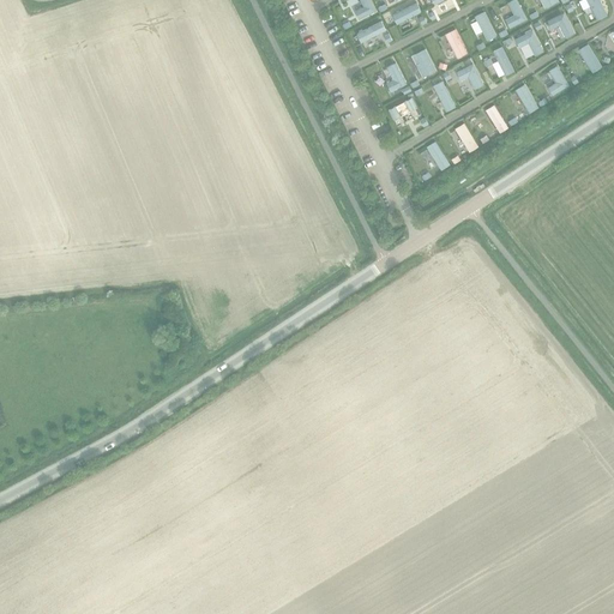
[(375,11),(369,0),(359,0),(362,6),(354,11),(359,19),(375,11)]
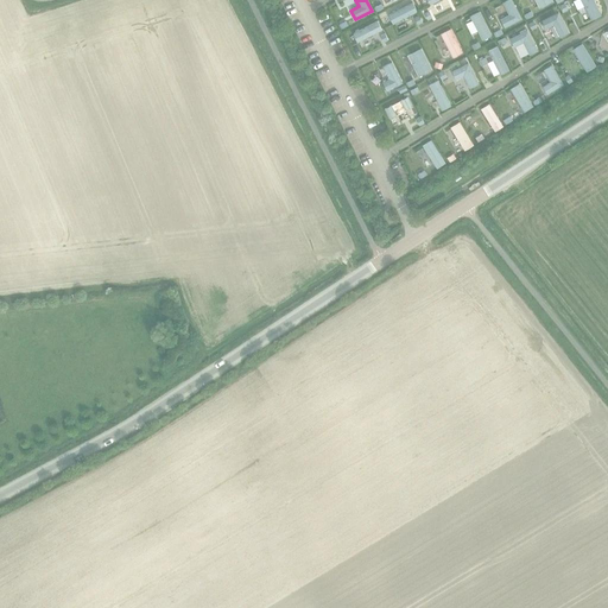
[(521,19),(511,0),(505,0),(502,2),(508,14),(500,19),(505,27),(521,19)]
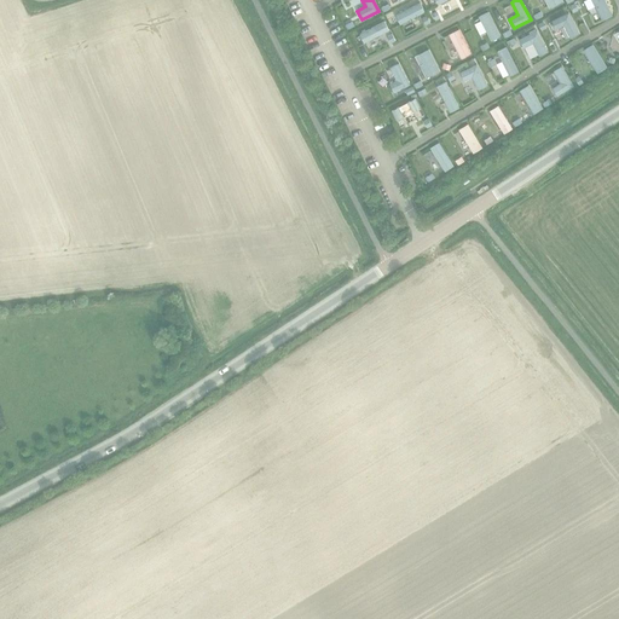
[(603,0),(591,0),(602,21),(612,16),(603,0)]
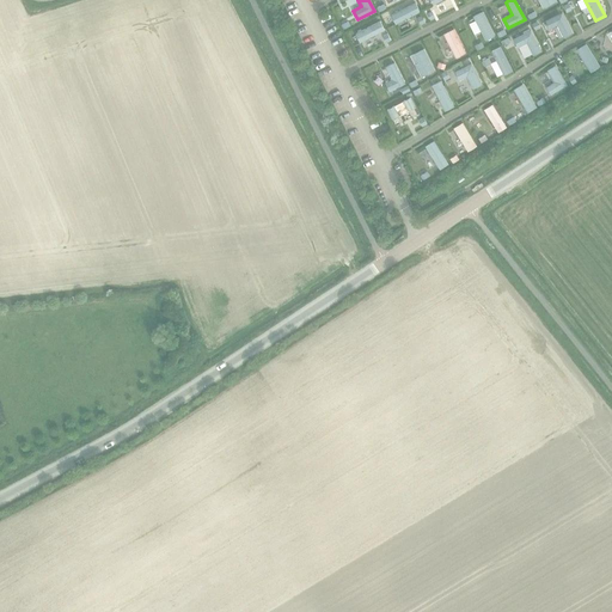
[(391,14),(395,24),(420,12),(415,2),(391,14)]
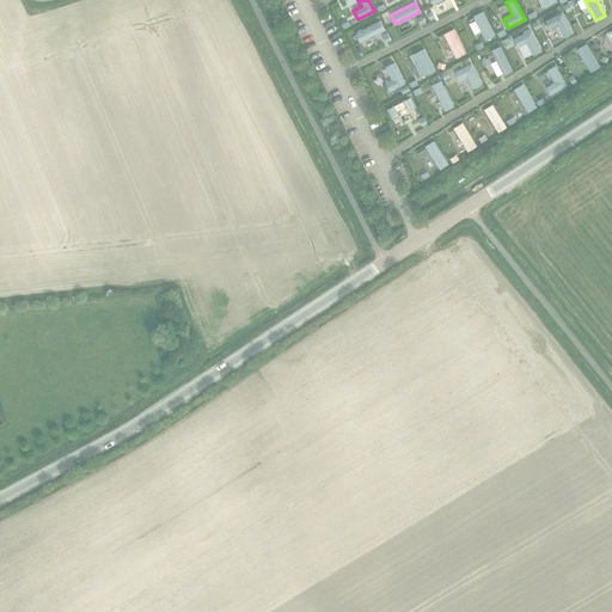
[(485,41),(494,36),(482,11),(472,16),(485,41)]
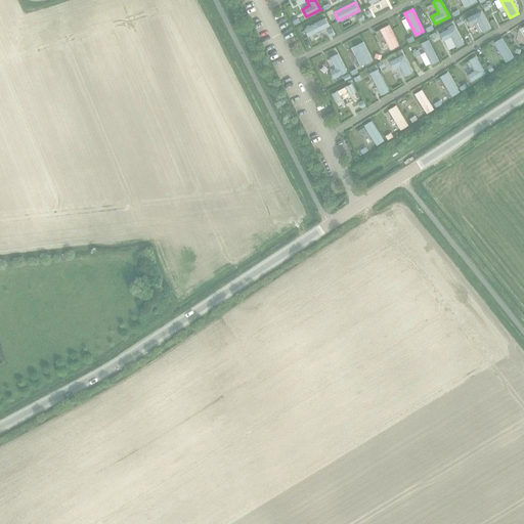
[(481,10),(467,17),(470,25),(477,22),(482,32),(490,28),(481,10)]
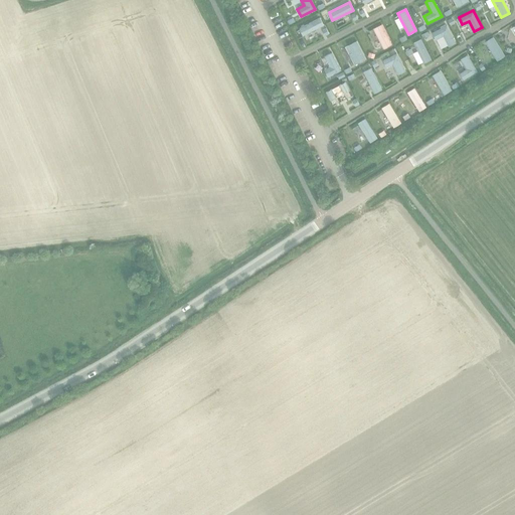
[(320,17),(299,28),(303,36),(323,25),(320,17)]
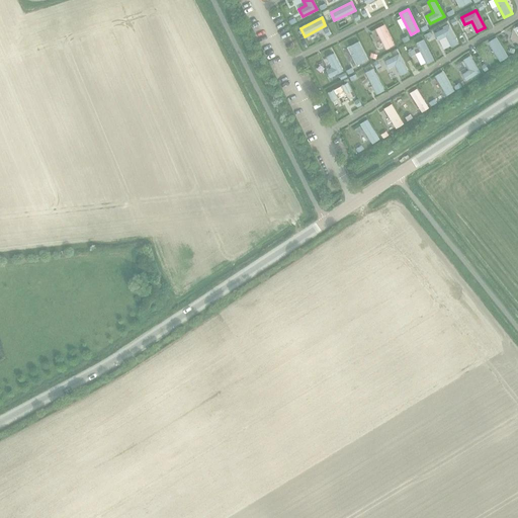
[(395,45),(383,24),(374,28),(385,49),(395,45)]
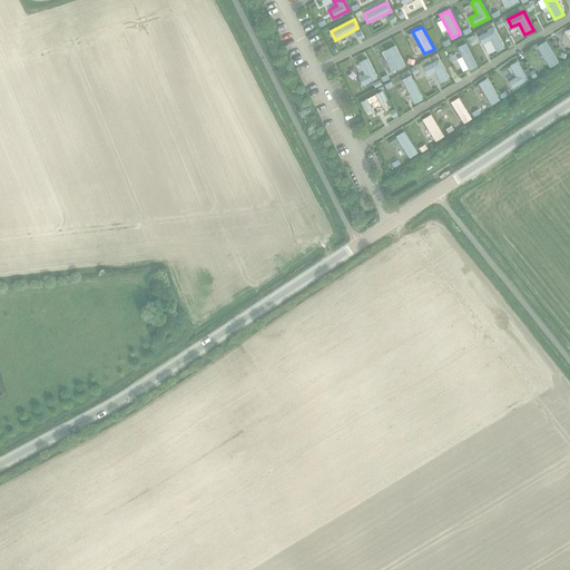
[(495,51),(504,47),(494,28),(478,36),(481,43),(490,40),(495,51)]
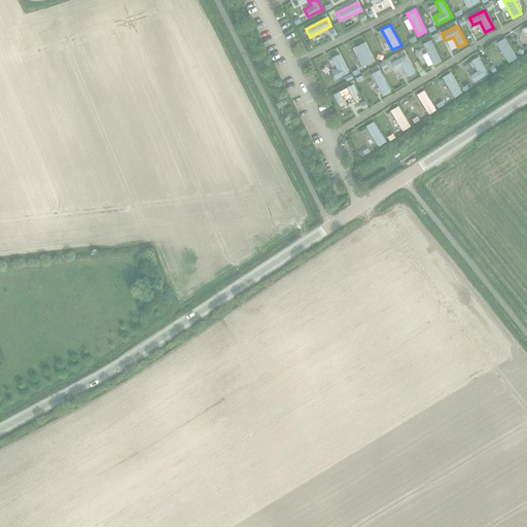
[(508,63),(517,58),(504,37),(496,42),(508,63)]
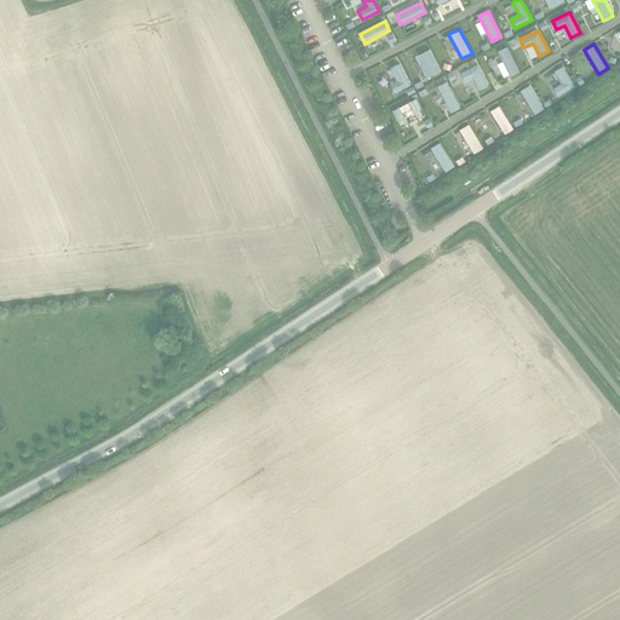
[(506,47),(498,52),(510,76),(520,72),(506,47)]
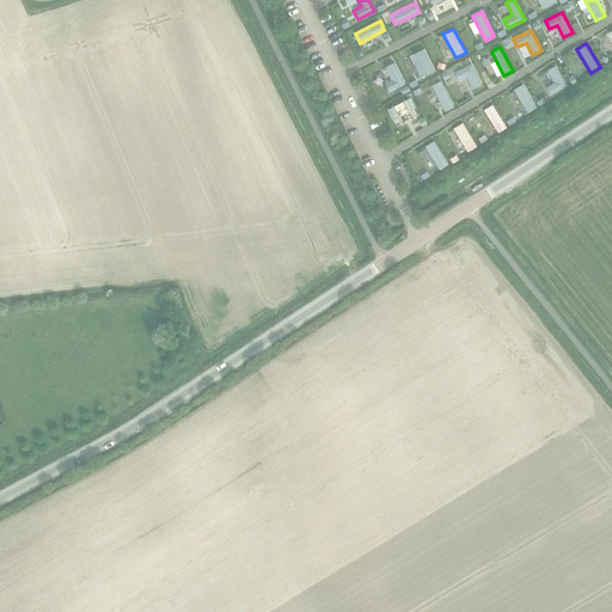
[(434,69),(423,48),(414,53),(418,62),(414,63),(421,77),(434,69)]
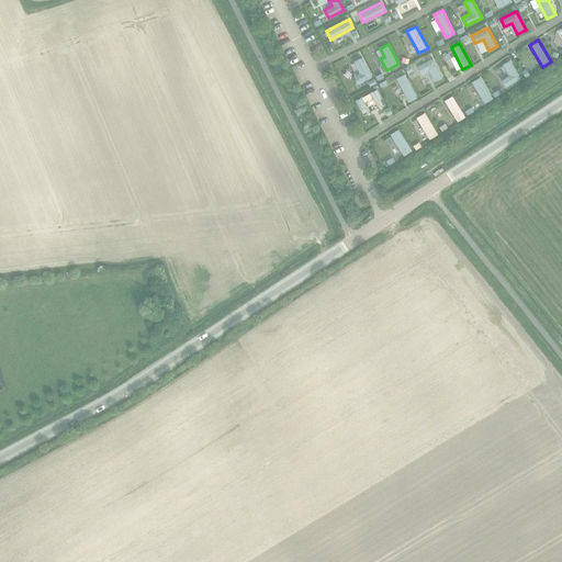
[(353,76),(357,83),(372,77),(361,56),(353,62),(359,72),(353,76)]
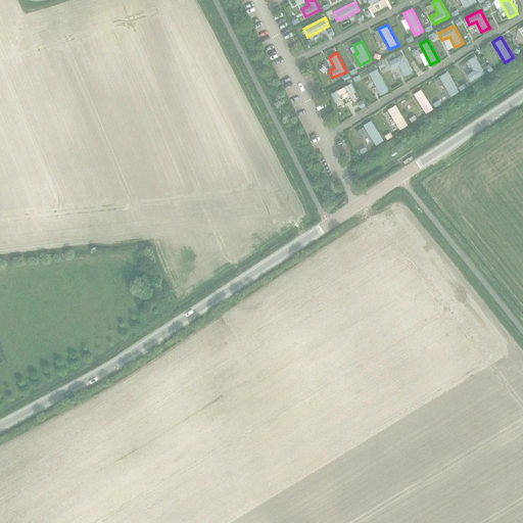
[(402,54),(388,61),(392,68),(398,65),(403,77),(412,72),(402,54)]
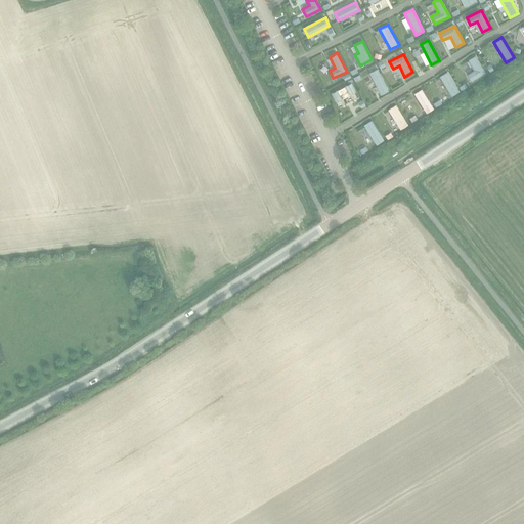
[(485,73),(475,55),(468,59),(474,70),(467,74),(471,81),(485,73)]
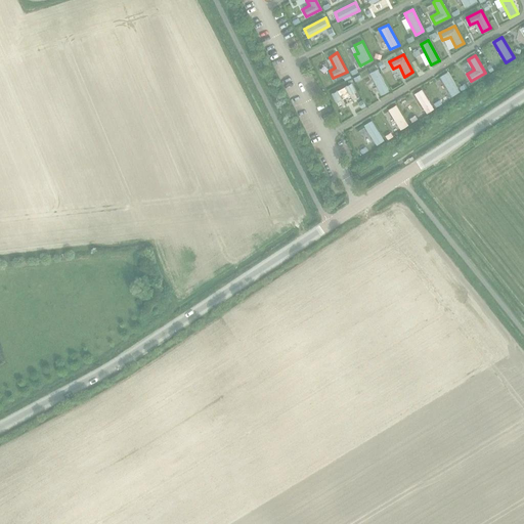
[(378,69),(369,73),(381,95),(389,91),(378,69)]
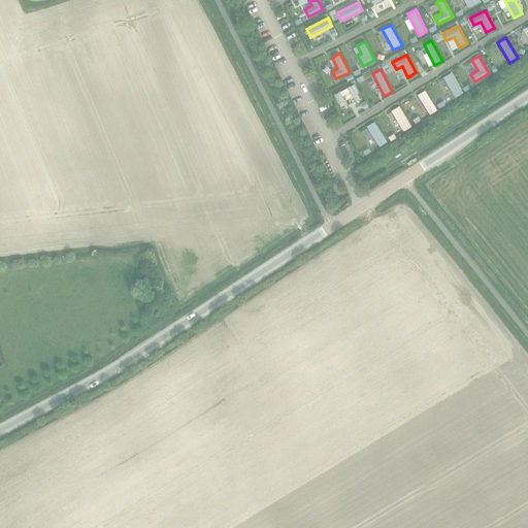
[(451,72),(442,76),(455,97),(463,92),(451,72)]
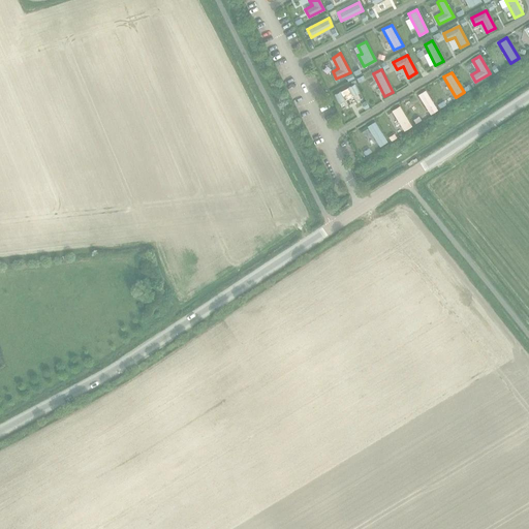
[(338,103),(359,92),(355,84),(334,95),(338,103)]
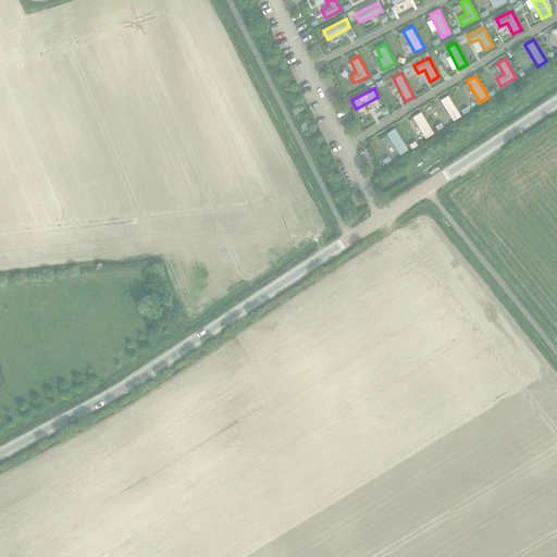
[(440,99),(453,121),(461,115),(447,95),(440,99)]
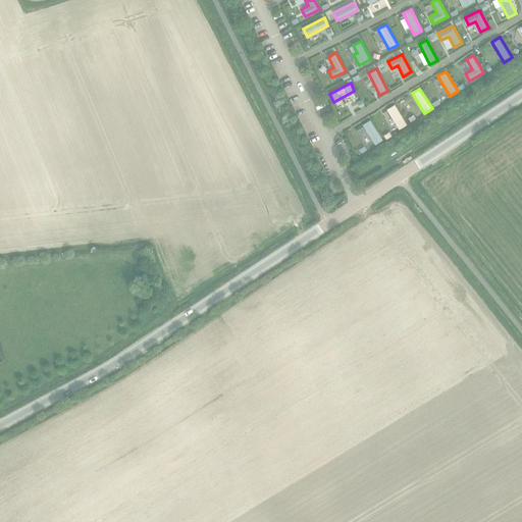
[(395,104),(386,109),(399,129),(407,124),(395,104)]
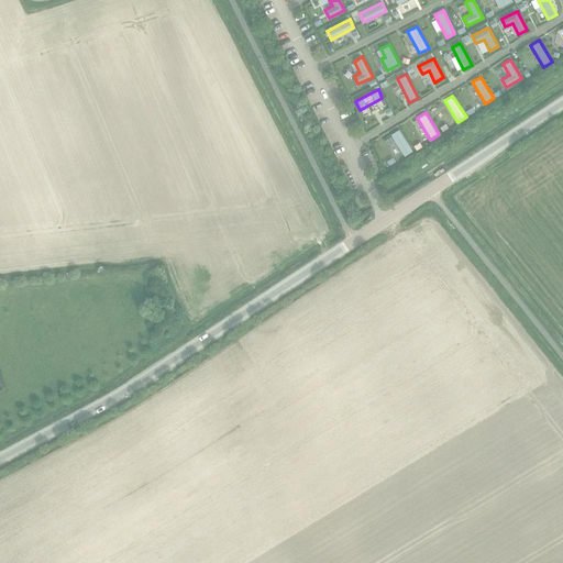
[(404,156),(412,151),(399,129),(390,134),(404,156)]
